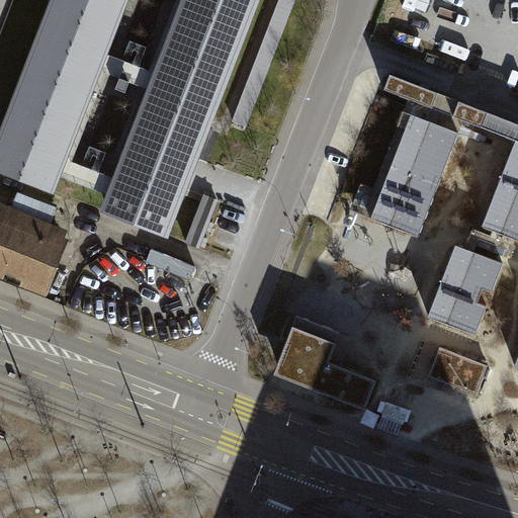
[(0,0),(0,36),(13,0),(0,0)]
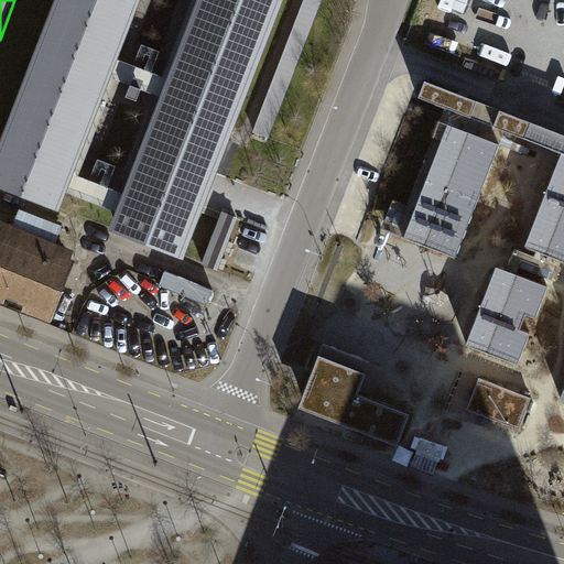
[(57,0),(0,148),(0,185),(51,205),(129,0),(57,0)]
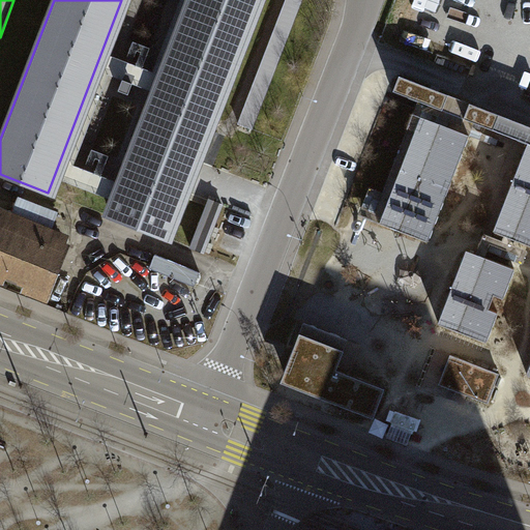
[(196,0),(142,141),(201,164),(264,0),(196,0)]
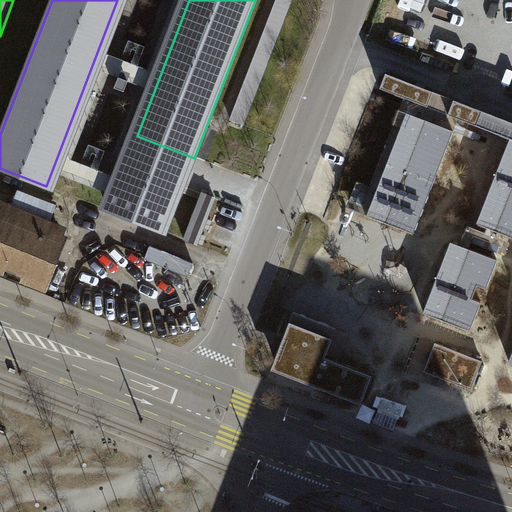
[(276,0),(230,120),(243,125),(291,0),(276,0)]
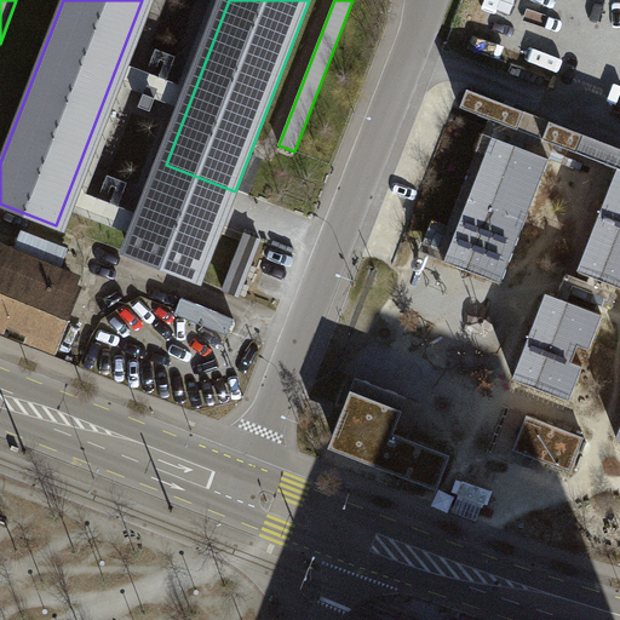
[(532,33),(546,0),(504,0),(497,17),(532,33)]
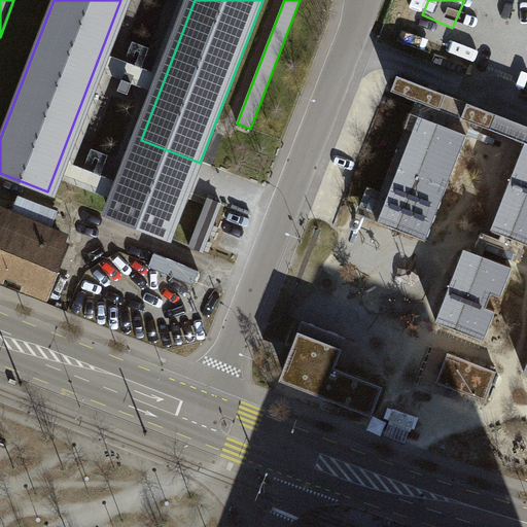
[(526,126),(396,75),(391,91),(525,143),(526,143),(526,126)]
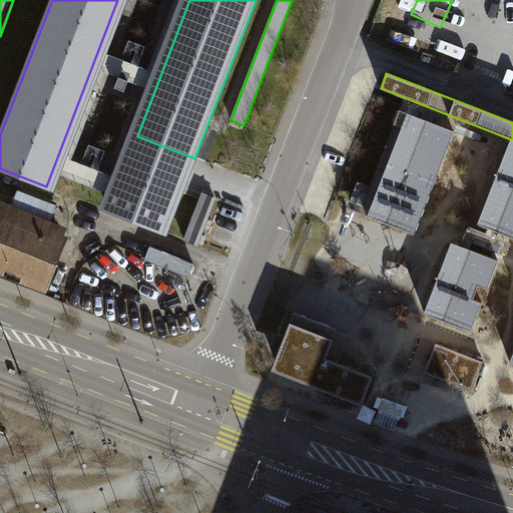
[(408,113),(389,162),(435,180),(454,131),(408,113)]
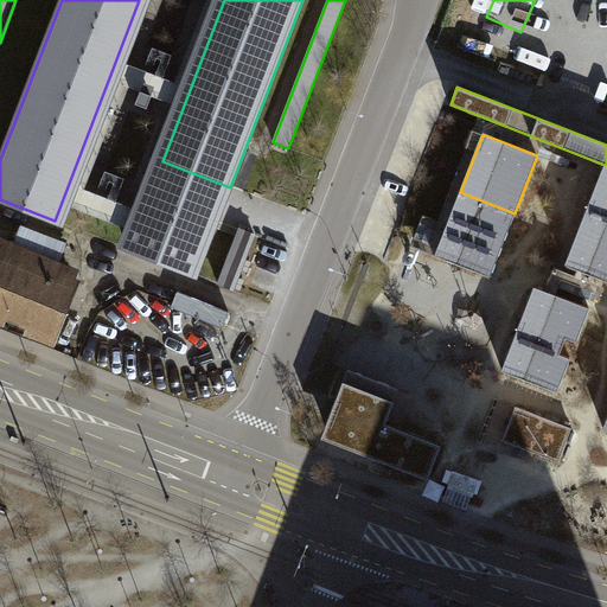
[(163,161),(149,195),(217,219),(230,187),(163,161)]
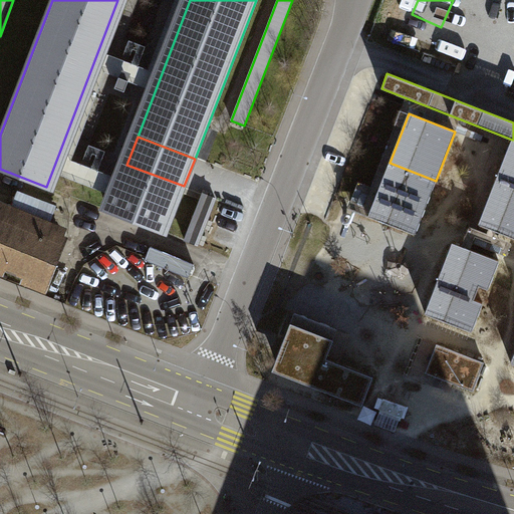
[(513,140),(512,140),(479,224),(513,237),(513,140)]
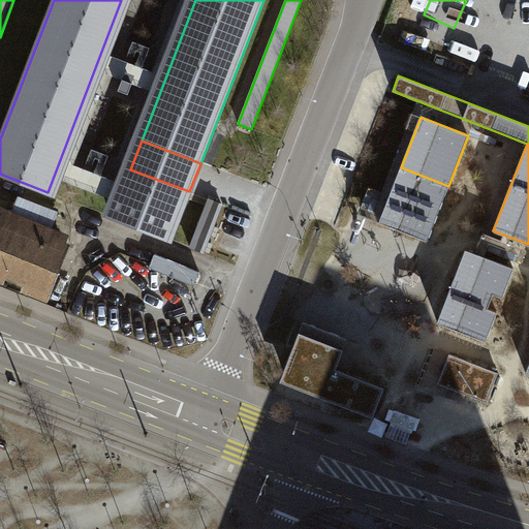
[(401,167),(379,222),(428,241),(448,186),(401,167)]
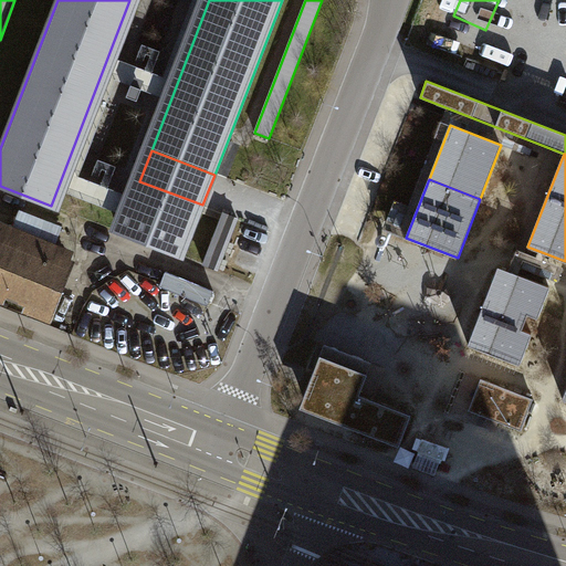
[(202,205),(139,181),(119,232),(182,257),(202,205)]
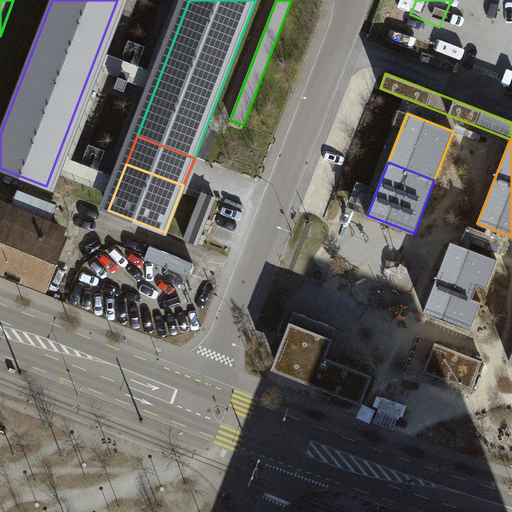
[(103,196),(107,178),(79,171),(74,189),(103,196)]
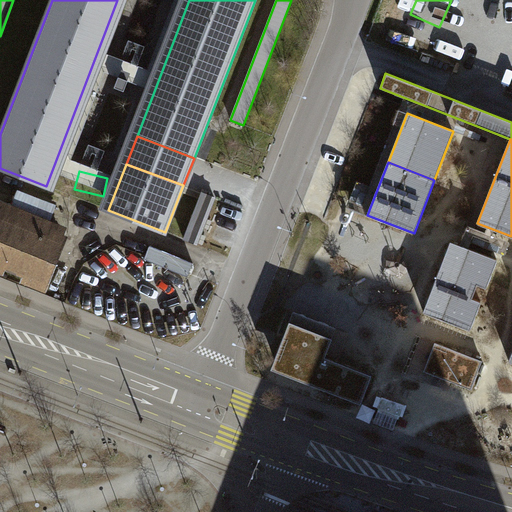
[(197,244),(215,198),(202,193),(184,239),(197,244)]
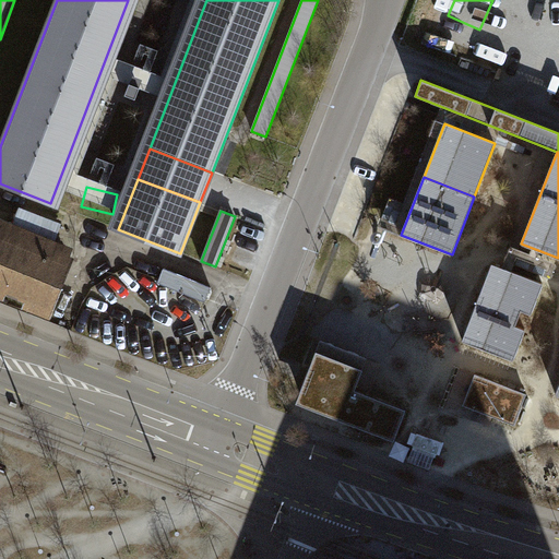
[(68,263),(0,236),(0,289),(49,309),(68,263)]
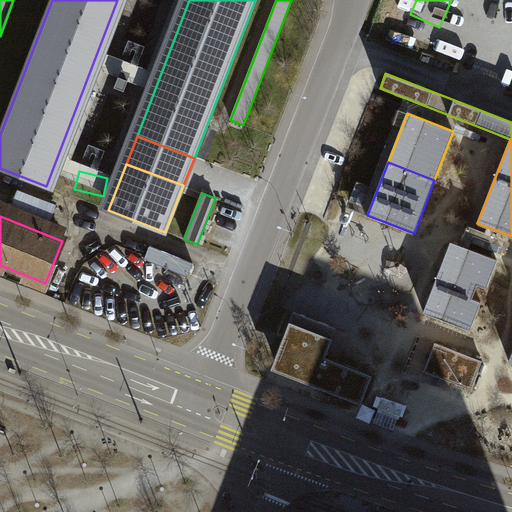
[(497,259),(451,241),(423,312),(470,330),(481,302),(472,298),(477,284),(487,288),(497,259)]
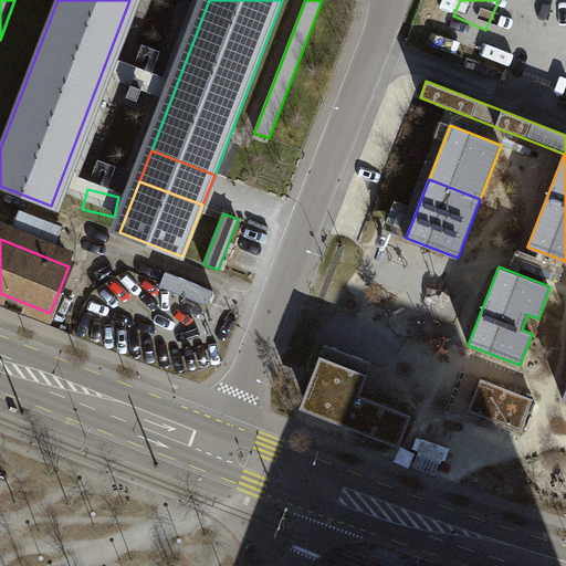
[(166,271),(159,286),(207,306),(213,291),(166,271)]
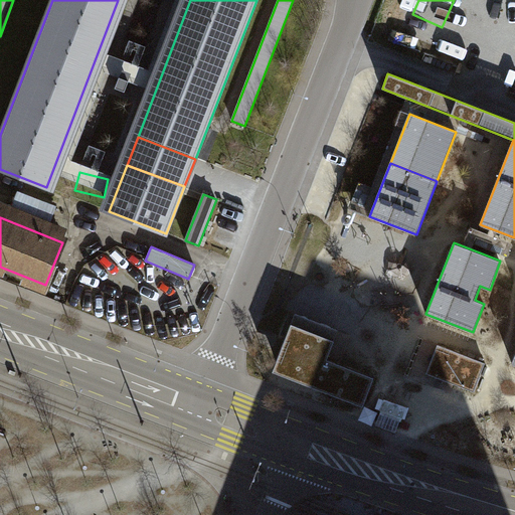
[(338,331),(295,314),(273,371),(363,406),(374,377),(327,359),(338,331)]
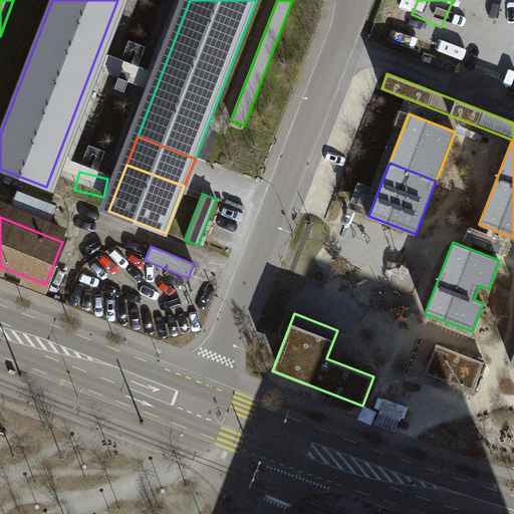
[(485,362),(437,343),(426,372),(473,392),(485,362)]
